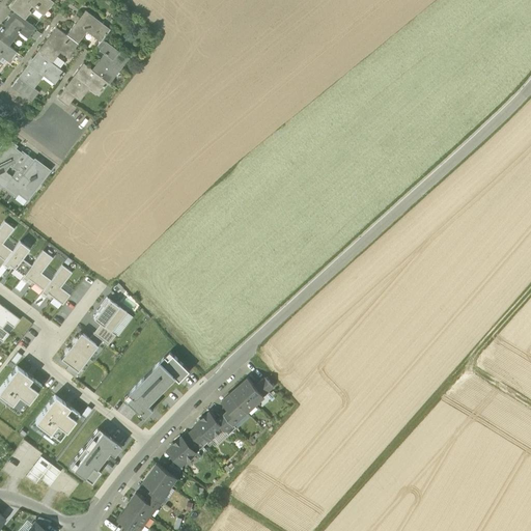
[(15,0),(9,7),(15,11),(24,19),(29,11),(27,9),(31,5),(44,15),(53,2),(50,0),(15,0)]
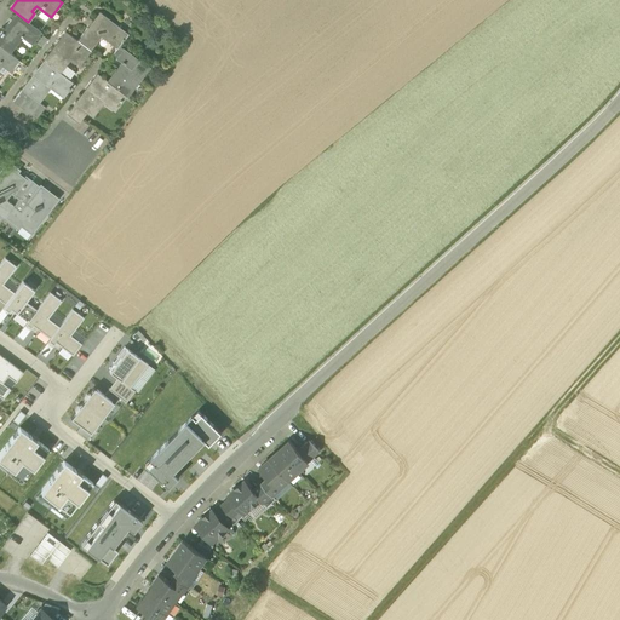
[(99,12),(78,41),(90,51),(102,34),(119,47),(119,46),(128,34),(99,12)]
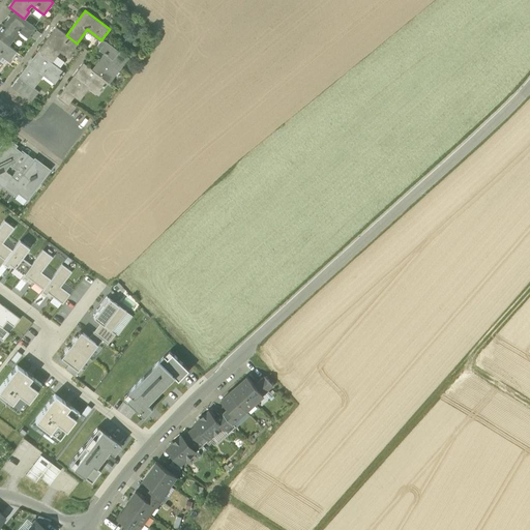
[(0,30),(0,39),(7,46),(19,30),(28,37),(35,28),(24,19),(15,11),(2,28),(2,27),(0,29),(0,30)]
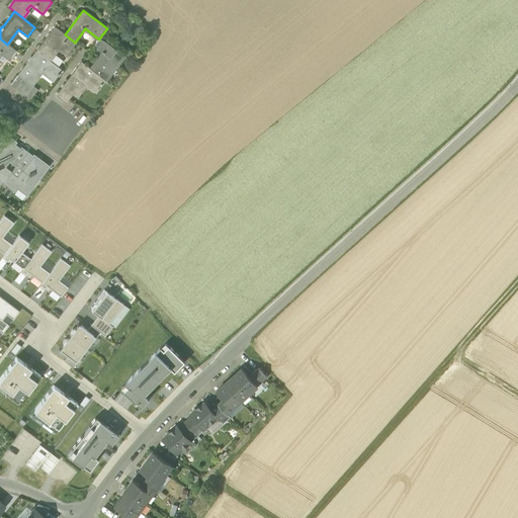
[(55,27),(36,52),(50,61),(55,55),(59,49),(66,54),(75,42),(65,34),(55,27)]
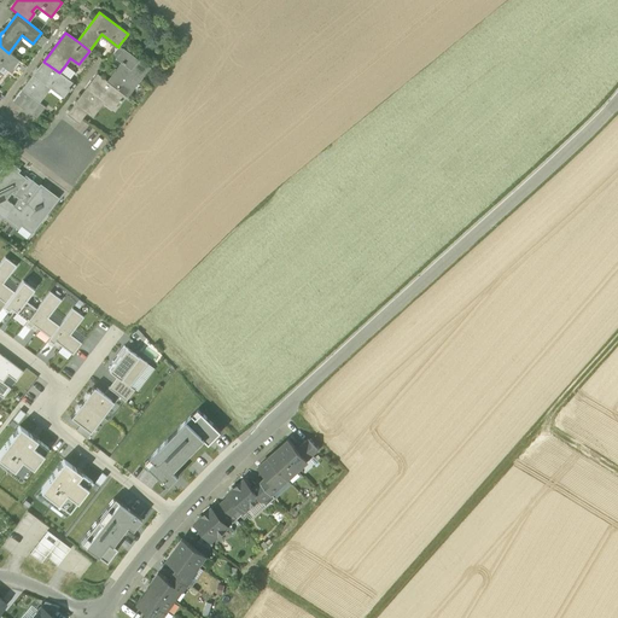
[(36,44),(42,47),(47,40),(42,35),(36,44)]
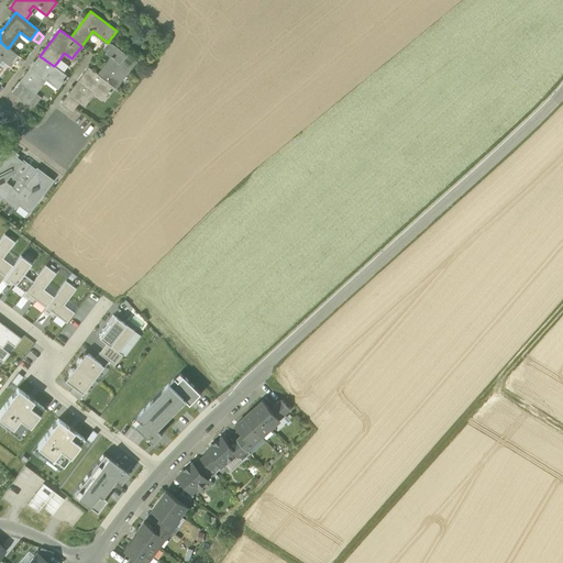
[(17,55),(8,48),(0,42),(0,57),(1,58),(8,64),(9,64),(17,55)]
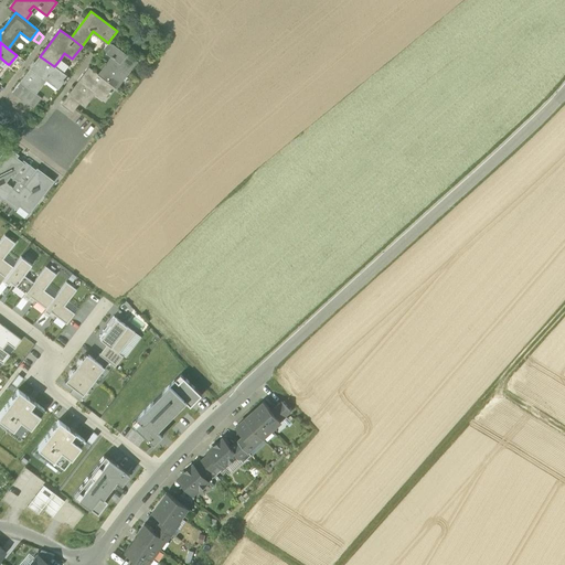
[(112,44),(108,42),(108,43),(103,50),(105,52),(105,53),(110,56),(110,57),(113,59),(99,76),(114,87),(116,88),(136,62),(112,44)]
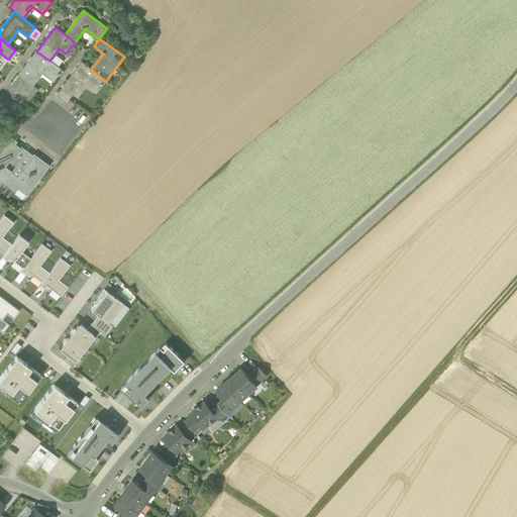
[(58,67),(49,61),(36,52),(18,75),(23,79),(28,83),(30,84),(41,69),(54,79),(57,75),(58,76),(59,74),(58,74),(61,70),(58,67)]
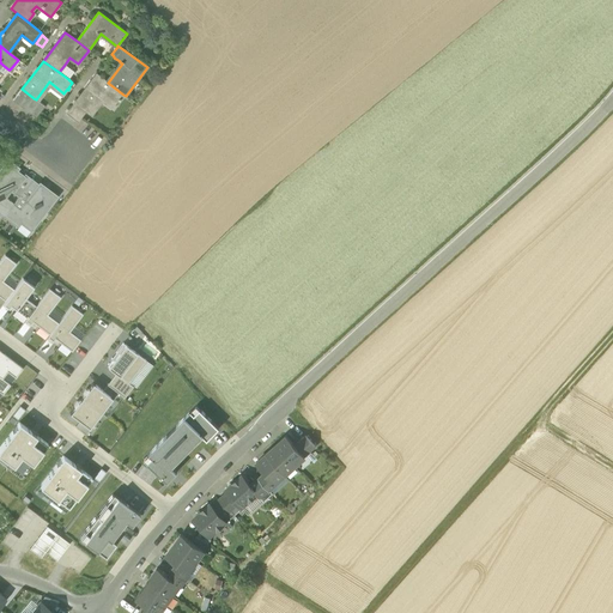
[(74,72),(65,65),(59,72),(68,79),(74,72)]
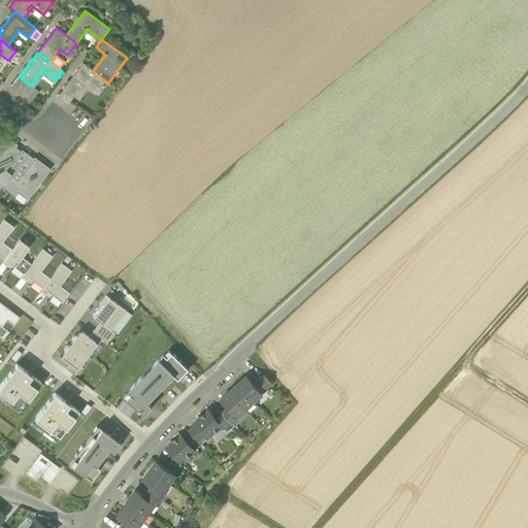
[(98,91),(106,81),(93,71),(83,64),(64,89),(74,96),(77,98),(89,84),(98,91)]
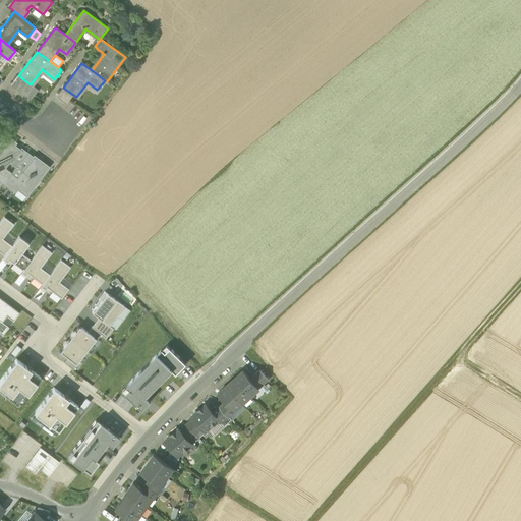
[(11,85),(15,90),(23,79),(18,75),(11,85)]
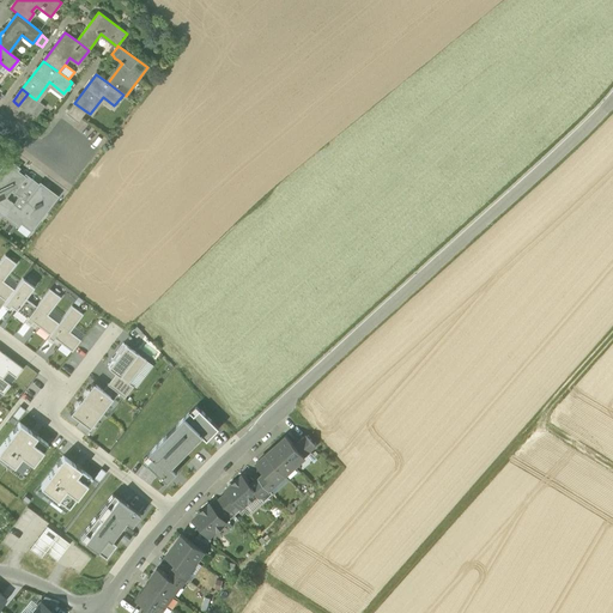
[(18,105),(24,109),(34,98),(28,93),(18,105)]
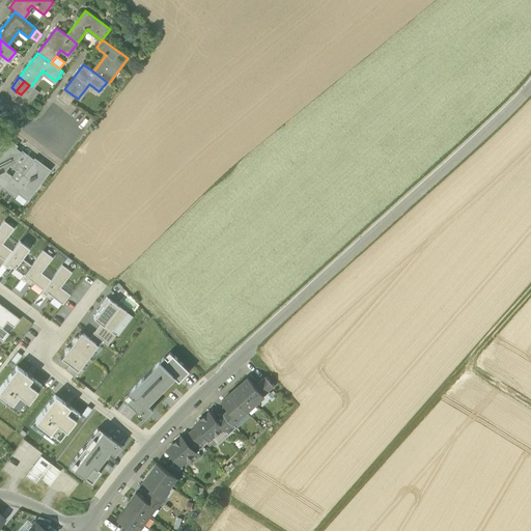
[(21,94),(26,99),(33,88),(31,86),(29,85),(21,94)]
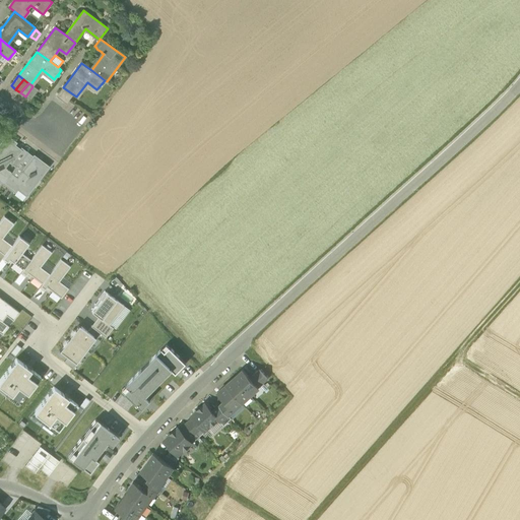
[(38,90),(33,86),(25,96),(30,101),(38,90)]
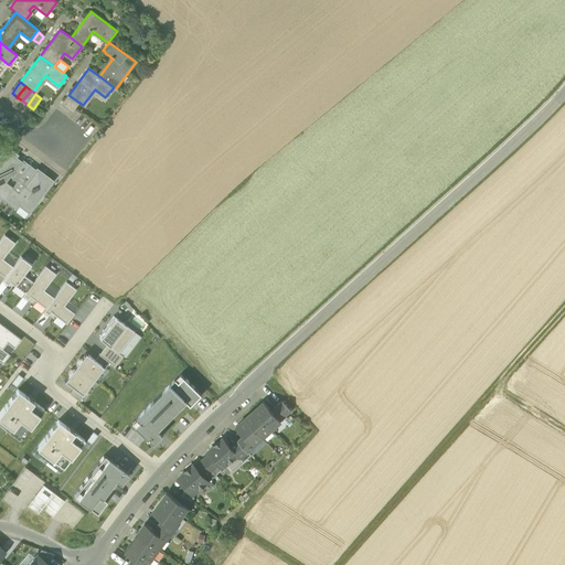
[(61,105),(72,113),(80,103),(68,95),(61,105)]
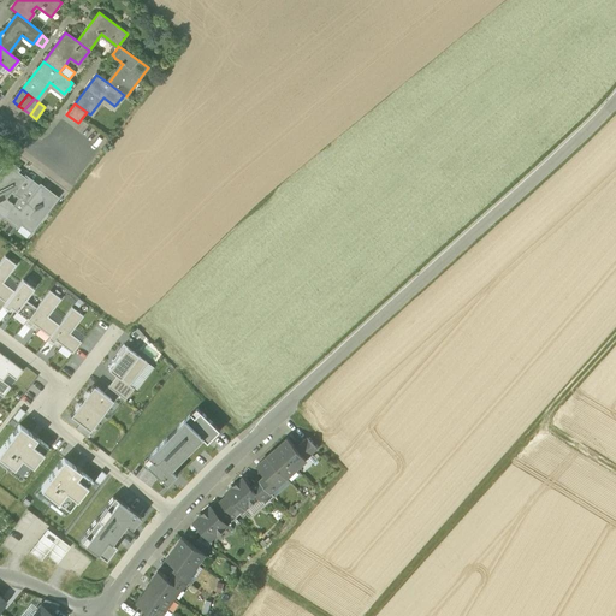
[(0,214),(4,218),(13,206),(6,200),(11,193),(19,199),(23,193),(24,193),(17,187),(25,176),(25,175),(23,177),(22,179),(18,176),(19,175),(16,172),(18,170),(10,163),(0,175),(0,214)]
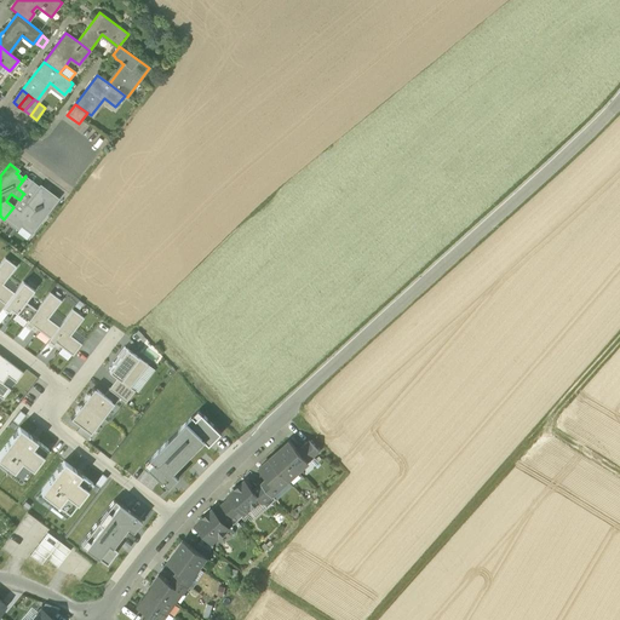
[(24,194),(33,182),(26,177),(17,188),(24,194)]
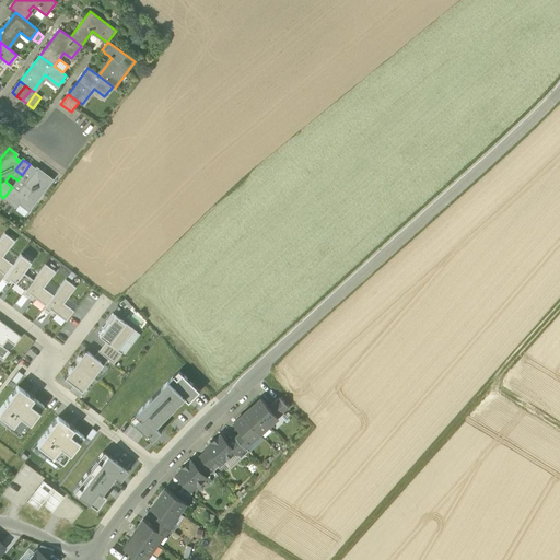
[(30,164),(22,175),(21,175),(27,181),(36,170),(35,168),(30,164)]
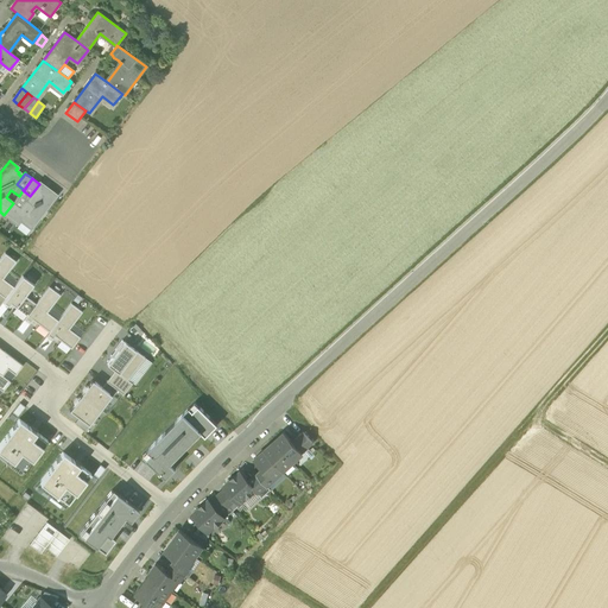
[(44,211),(56,195),(48,189),(46,190),(43,188),(44,187),(39,183),(38,183),(39,184),(30,196),(23,190),(19,196),(13,203),(4,215),(18,225),(20,221),(31,229),(38,219),(37,217),(42,210),(44,211)]
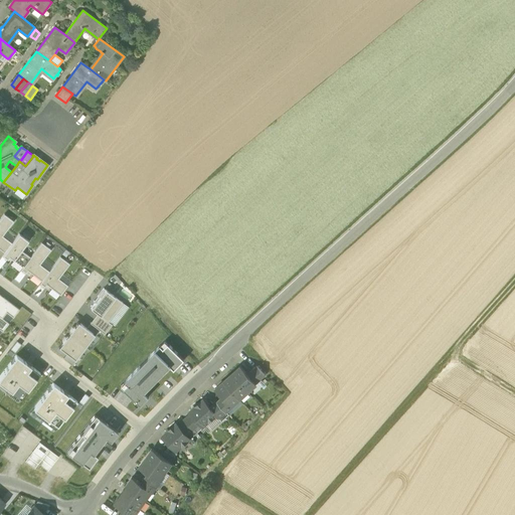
[(0,249),(4,252),(11,243),(2,236),(6,231),(13,221),(4,214),(0,219),(0,249)]
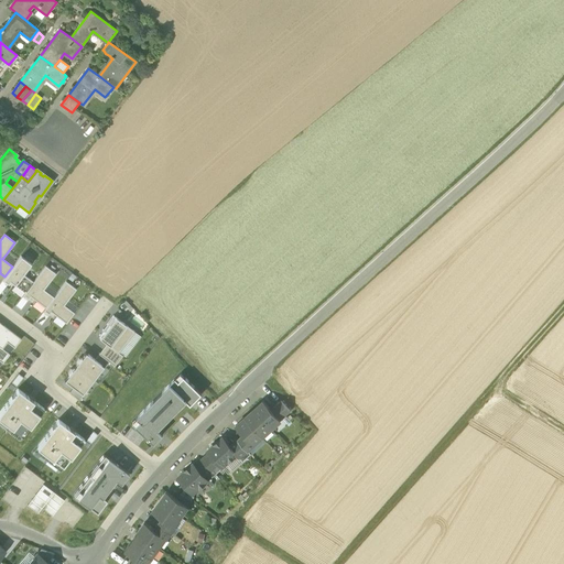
[(17,261),(7,253),(2,259),(12,267),(17,261)]
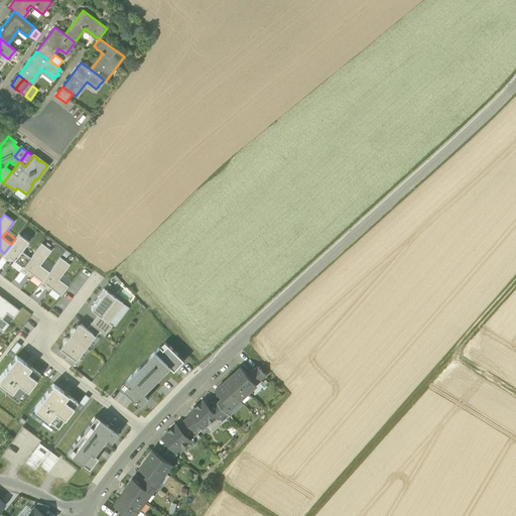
[(2,256),(7,259),(9,257),(12,259),(13,261),(22,268),(30,258),(20,251),(28,241),(19,234),(15,239),(11,244),(4,253),(2,256)]
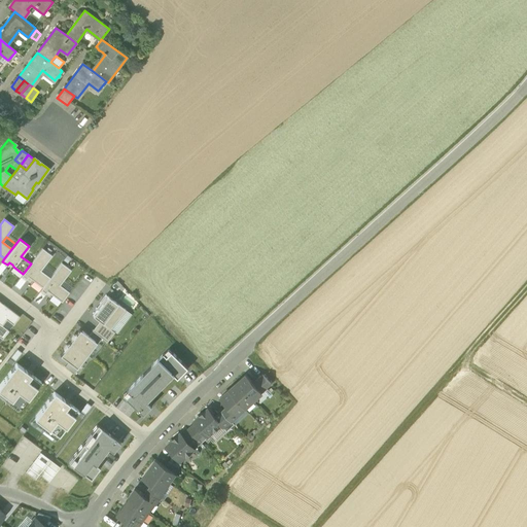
[(31,280),(42,288),(50,278),(40,271),(44,266),(51,255),(42,248),(31,264),(23,274),(22,276),(26,280),(28,277),(31,280)]
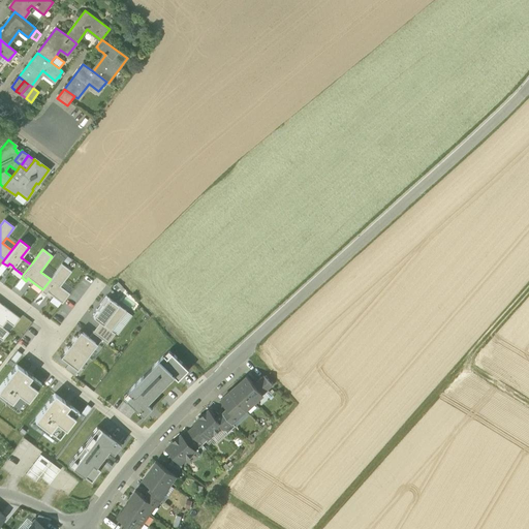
[(42,289),(40,291),(45,296),(48,292),(51,294),(53,297),(61,303),(62,304),(69,293),(60,286),(71,272),(61,265),(54,274),(51,279),(42,289)]
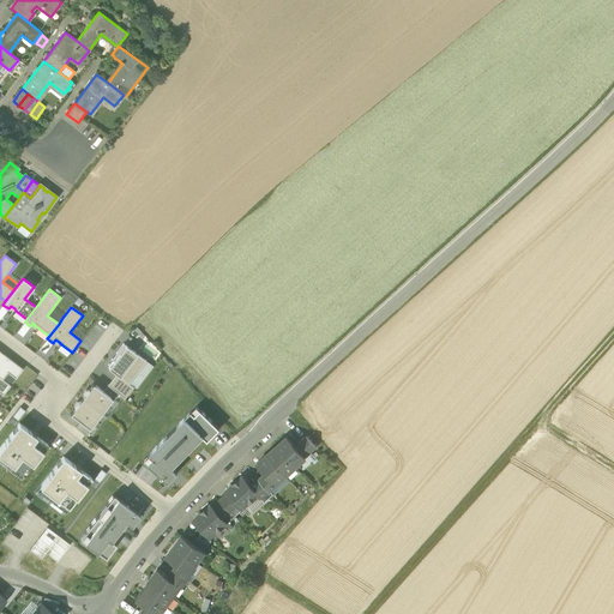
[(62,318),(52,309),(47,315),(59,324),(62,318)]
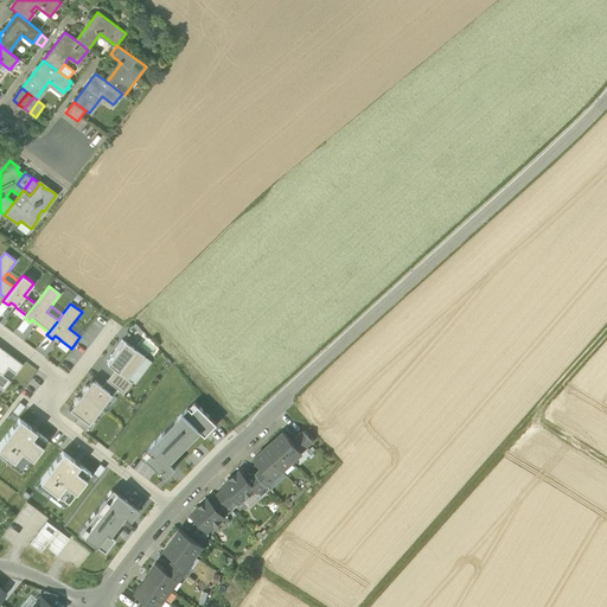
[(30,323),(25,318),(16,330),(21,333),(30,323)]
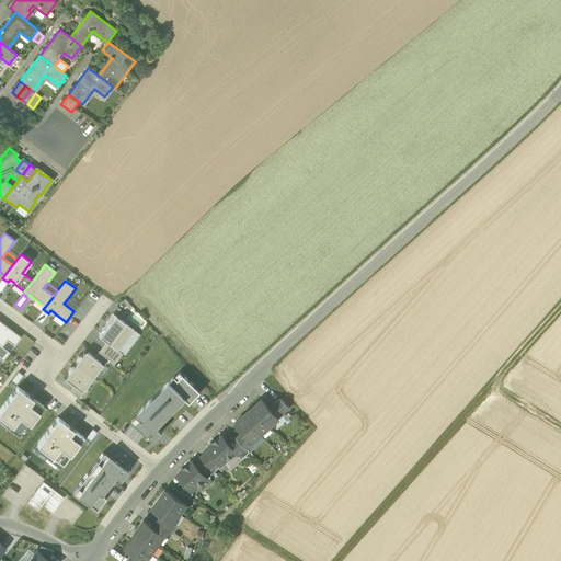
[(78,306),(68,298),(64,304),(73,311),(78,306)]
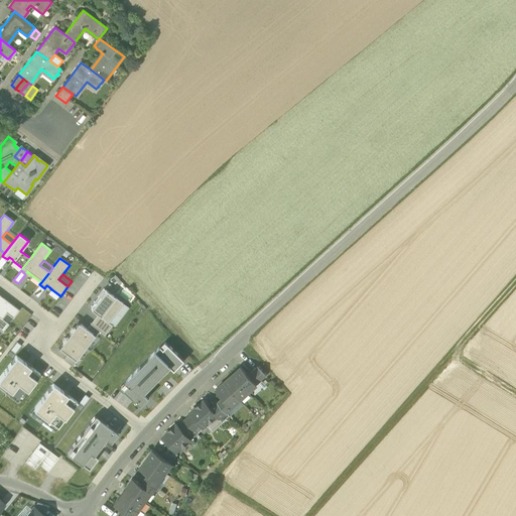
[(115,274),(110,279),(115,284),(119,279),(115,274)]
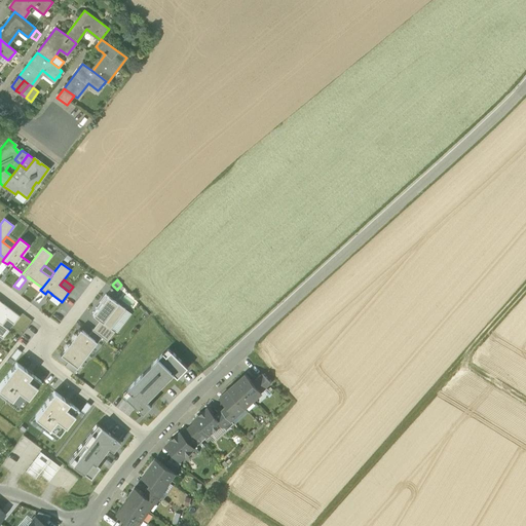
[(40,290),(33,300),(38,303),(45,294),(40,290)]
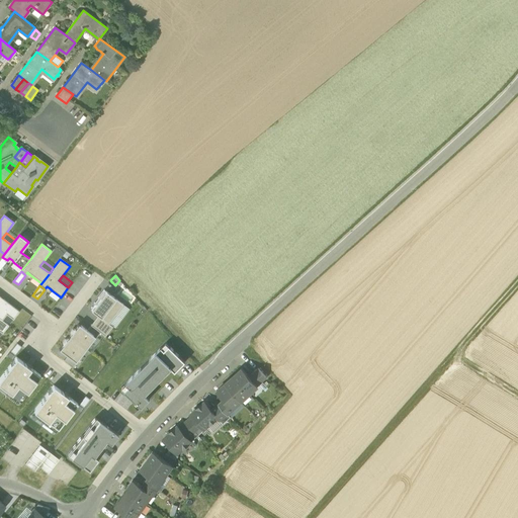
[(60,296),(52,290),(48,295),(56,301),(60,296)]
